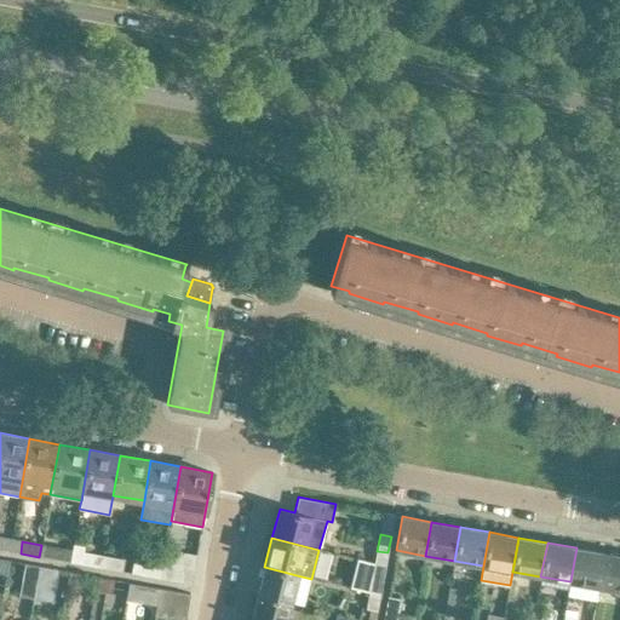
[(70,562),(101,568),(102,556),(84,552),(85,545),(73,544),(73,550),(70,562)]
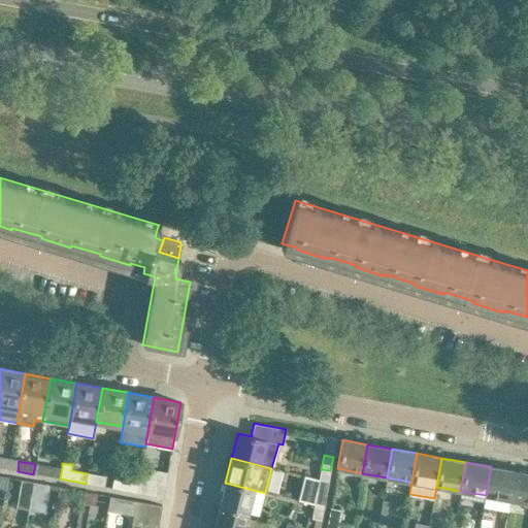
[(35,464),(33,474),(54,477),(56,467),(35,464)]
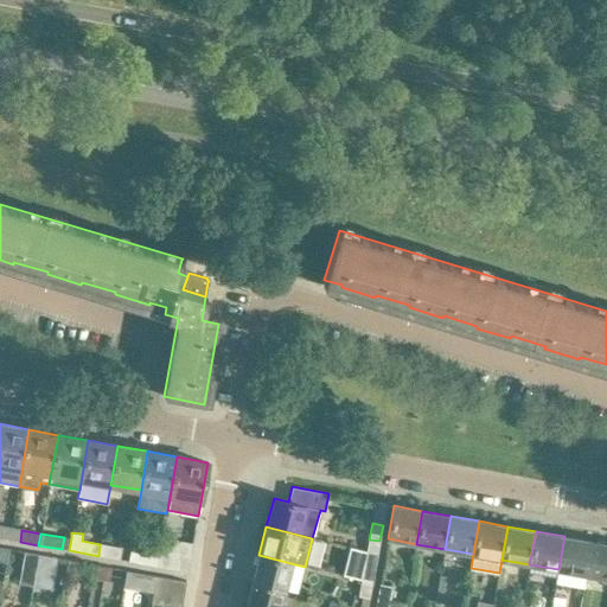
[(586,575),(592,542),(564,536),(558,569),(586,575)]
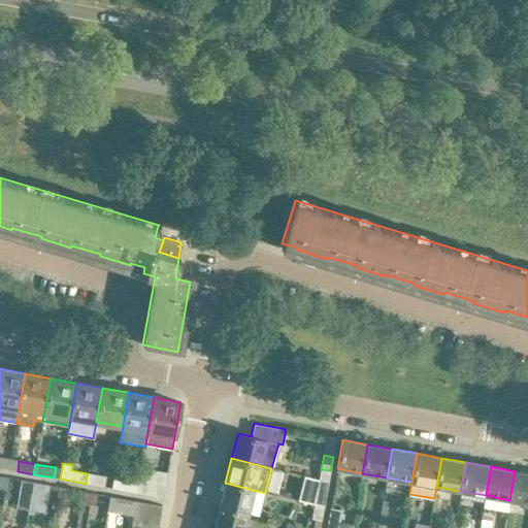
[(527,473),(515,471),(509,500),(527,502),(527,473)]
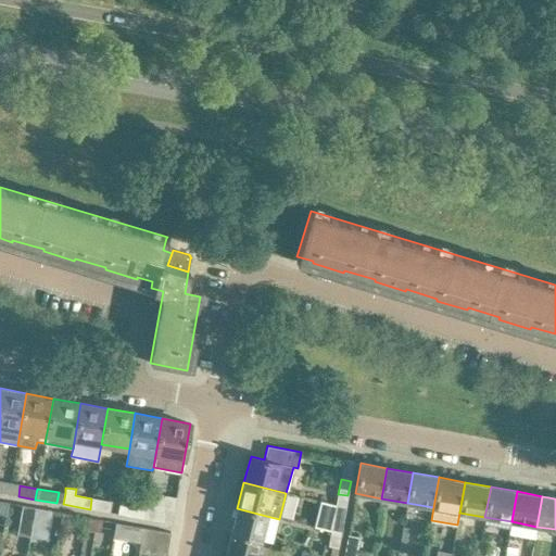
[(119,503),(91,498),(90,509),(117,514),(119,503)]
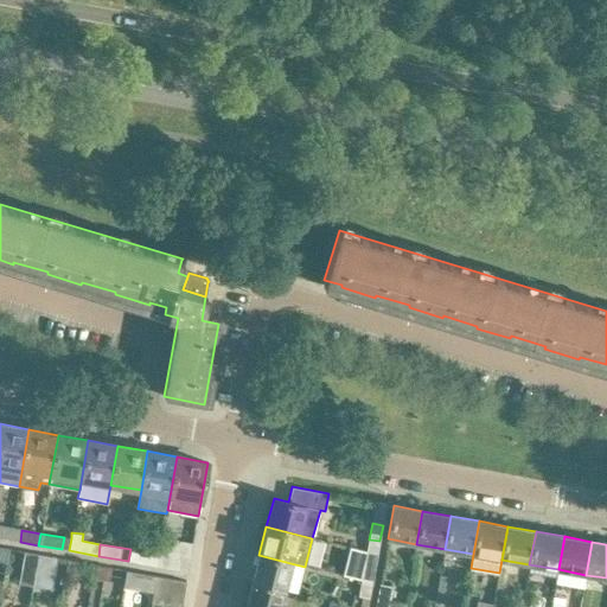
[(159,555),(131,549),(128,561),(158,567),(159,555)]
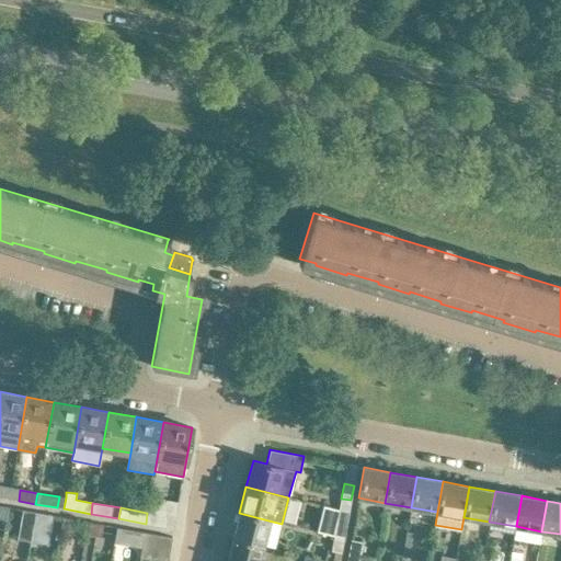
[(21,510),(16,539),(29,541),(32,525),(34,512),(21,510)]
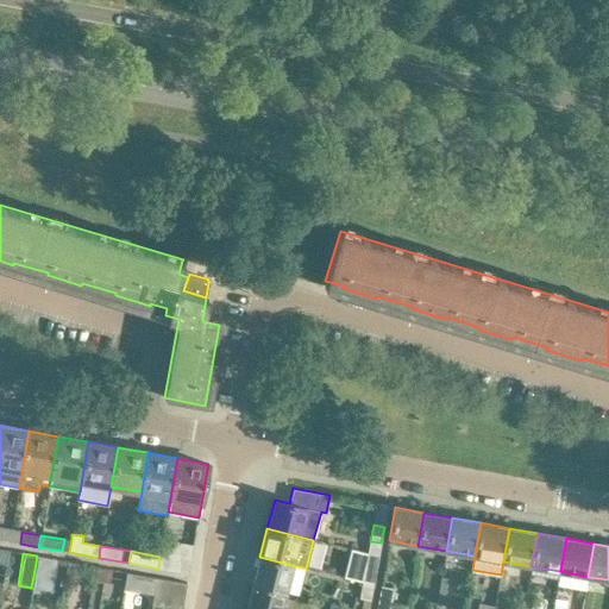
[(159,557),(158,569),(188,573),(190,559),(161,554),(159,557)]
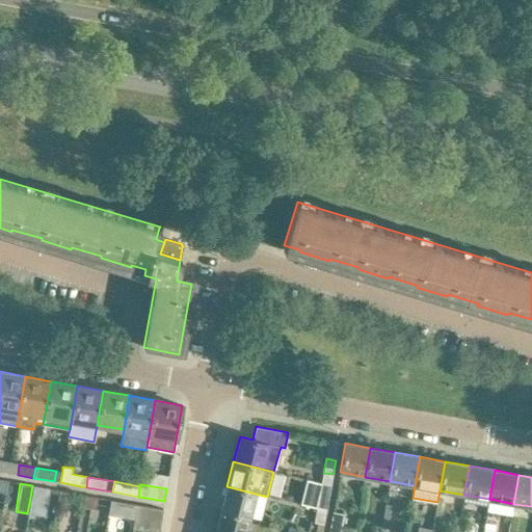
[(330,487),(321,484),(317,509),(320,509),(320,511),(326,512),(330,487)]
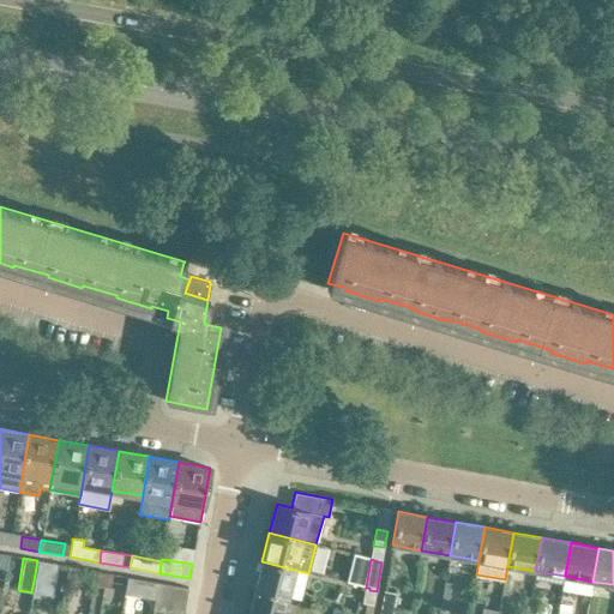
[(37,560),(35,575),(49,577),(52,563),(37,560)]
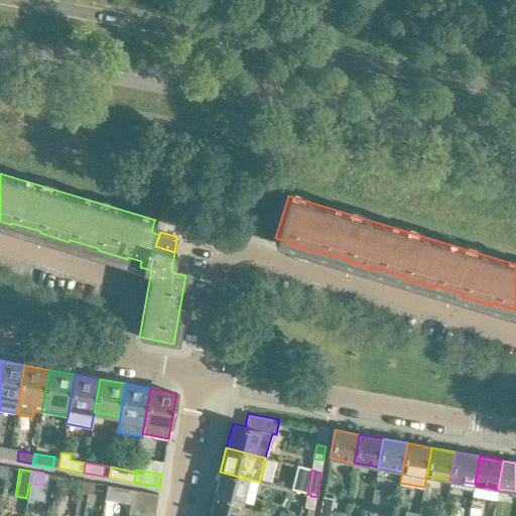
[(247,479),(220,472),(214,496),(241,502),(247,479)]
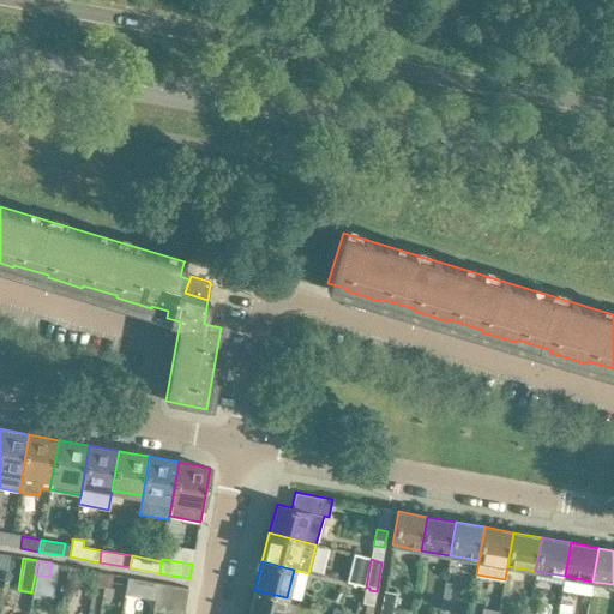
[(97,571),(83,569),(80,583),(95,585),(97,571)]
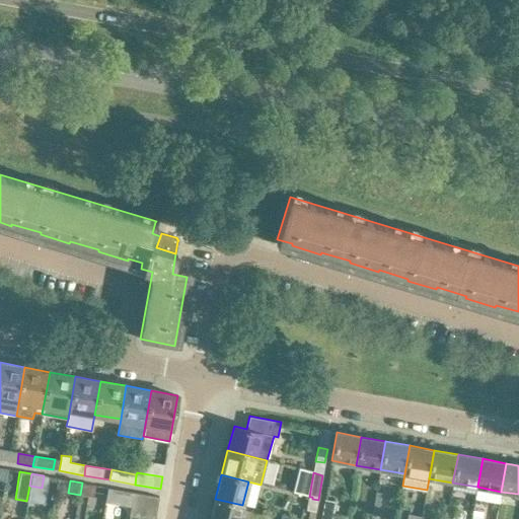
[(94,485),(82,483),(80,495),(92,497),(94,485)]
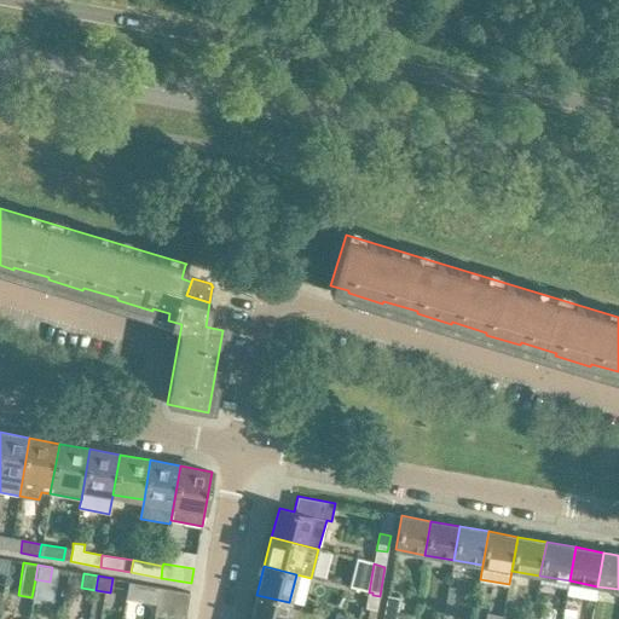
[(145,584),(143,599),(157,601),(160,586),(145,584)]
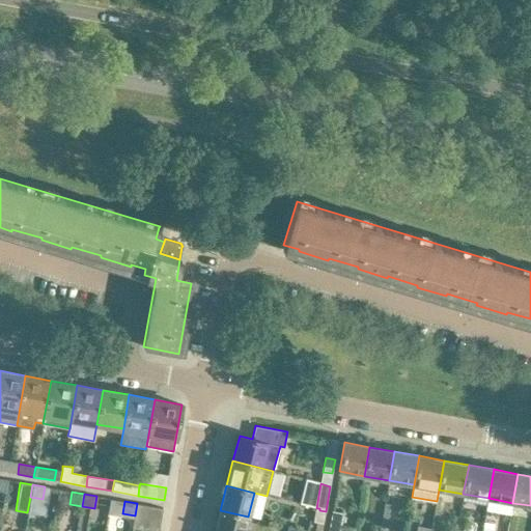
[(137,503),(135,515),(161,521),(163,508),(137,503)]
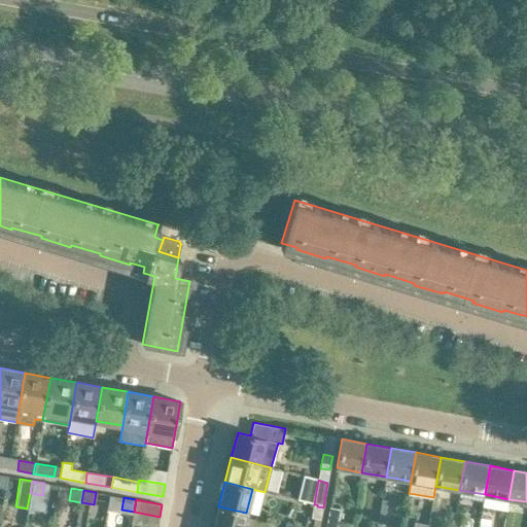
[(383,499),(379,521),(384,522),(388,499),(383,499)]
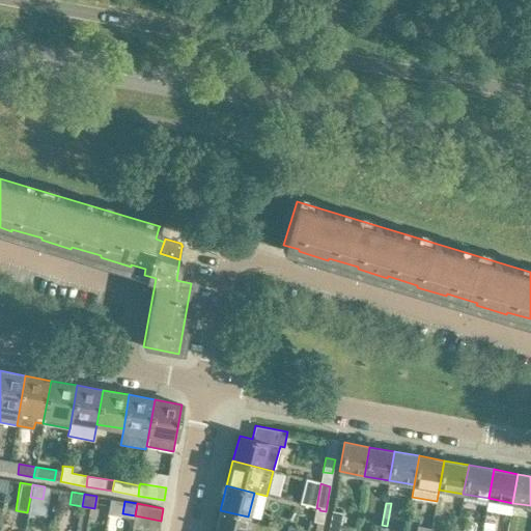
[(316,508),(313,524),(324,525),(326,511),(319,510),(319,508),(316,508)]
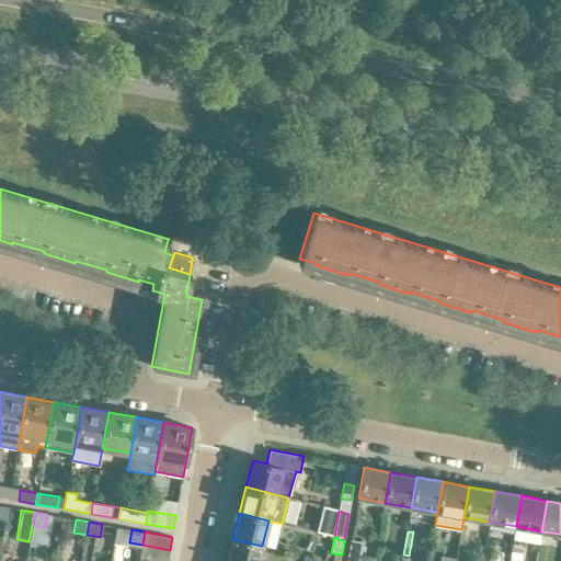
[(232,539),(227,560),(258,560),(262,546),(232,539)]
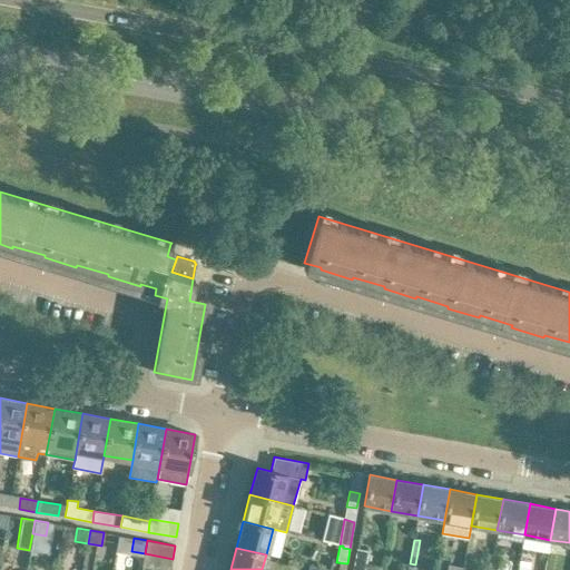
[(356,549),(352,569),(380,569),(366,567),(370,551),(356,549)]
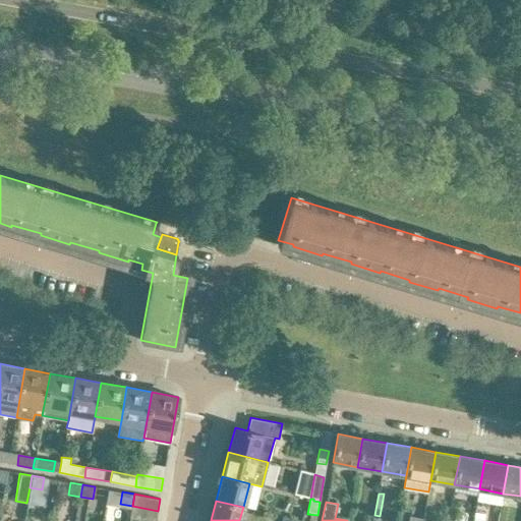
[(132,506),(129,518),(141,520),(145,520),(155,520),(158,511),(132,506)]
